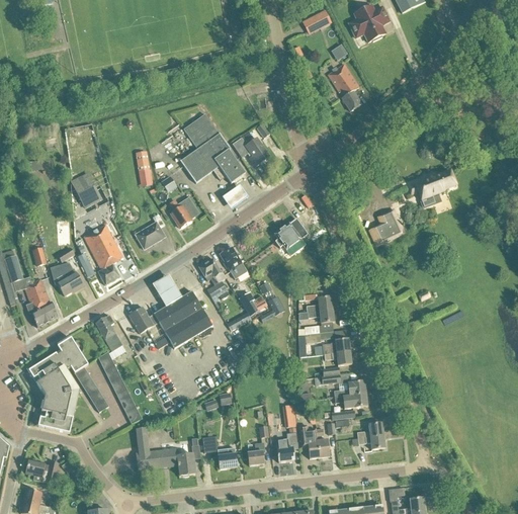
[(423,1),(422,0),(396,0),(402,12),(423,1)]
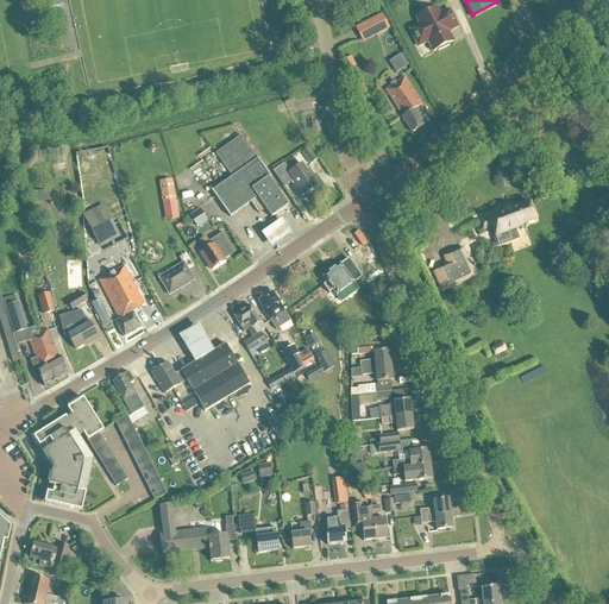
[(449,29),(456,25),(452,17),(453,16),(450,6),(440,11),(437,4),(414,14),(418,23),(409,26),(418,44),(428,39),(433,49),(437,46),(438,48),(450,42),(449,41),(453,38),(449,29)]
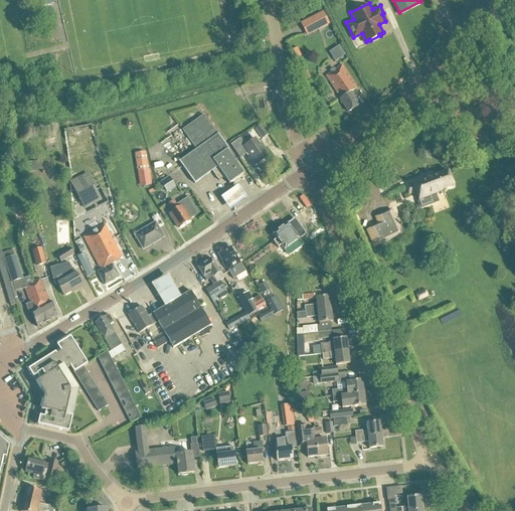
[(324,9),(302,22),(308,32),(329,20),(324,9)]
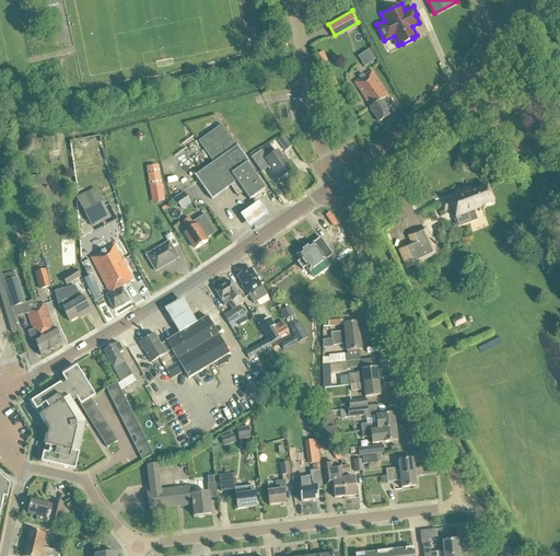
[(372,45),(360,49),(364,61),(376,56),(372,45)]
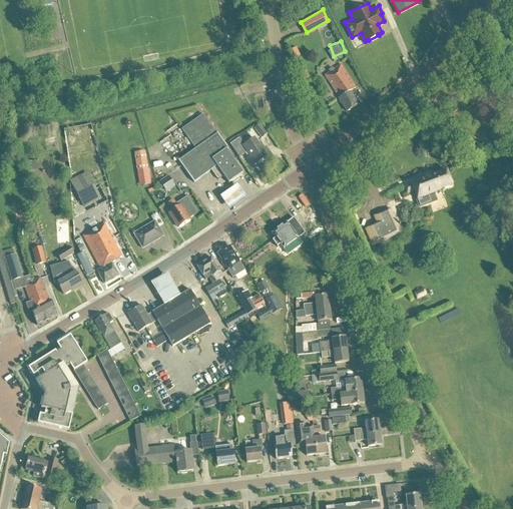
[(347,109),(358,102),(350,88),(356,85),(341,61),(324,72),(347,109)]
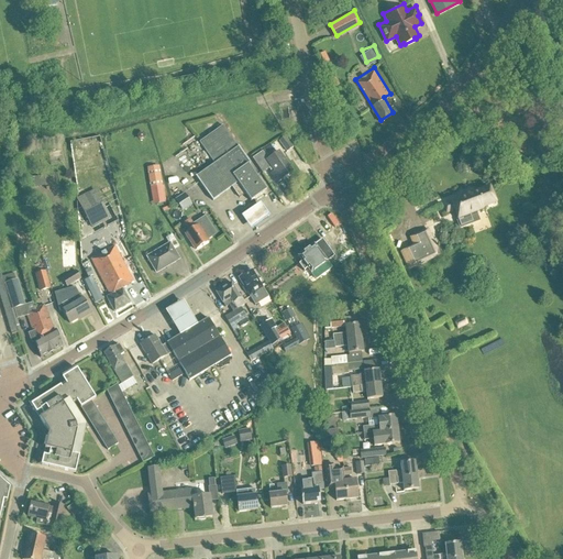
[(251,198),(266,187),(249,162),(250,161),(239,144),(238,144),(223,123),(199,140),(214,161),(196,174),(212,197),(238,179),(251,198)]
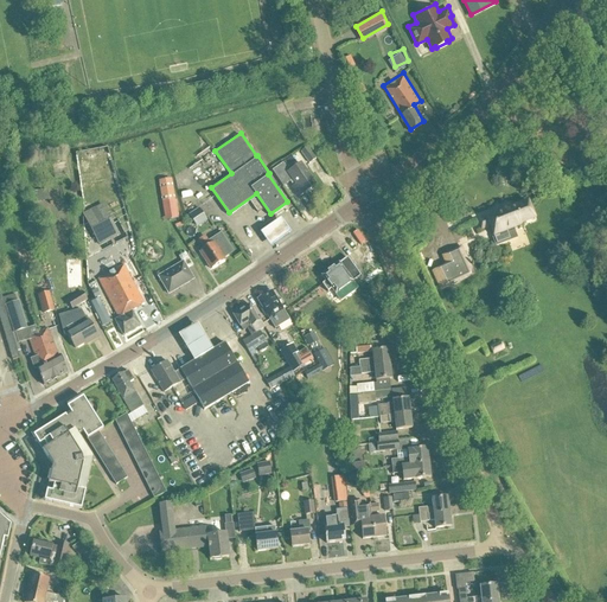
[(307,143),(300,149),(308,160),(315,155),(307,143)]
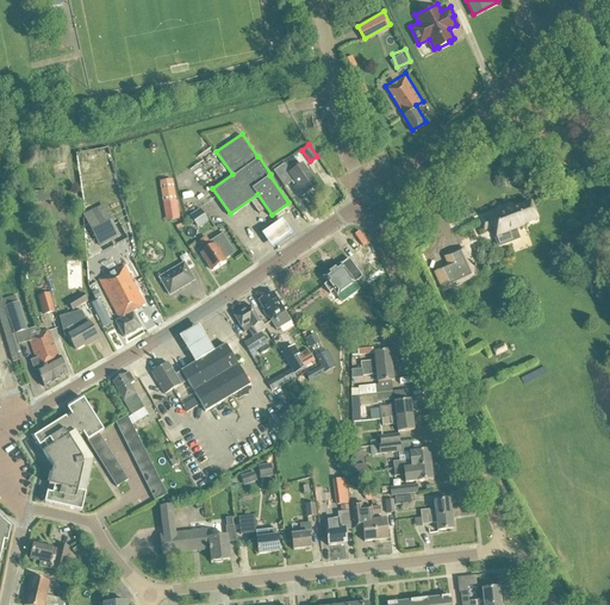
[(300,194),(317,182),(302,161),(291,169),(284,161),(273,168),(285,184),(293,178),(297,182),(293,186),(300,194)]
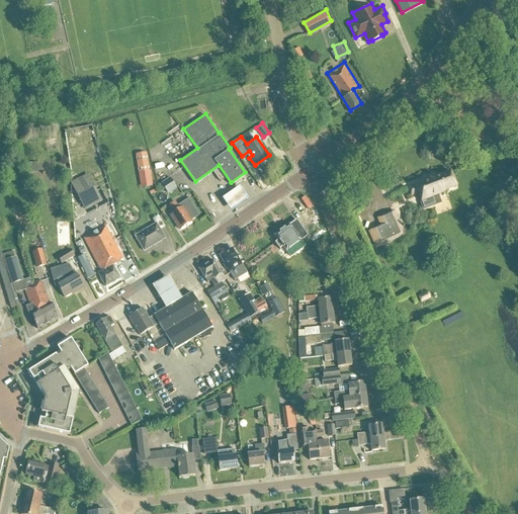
[(136,151),(141,185),(153,183),(151,169),(150,170),(147,149),(136,151)]
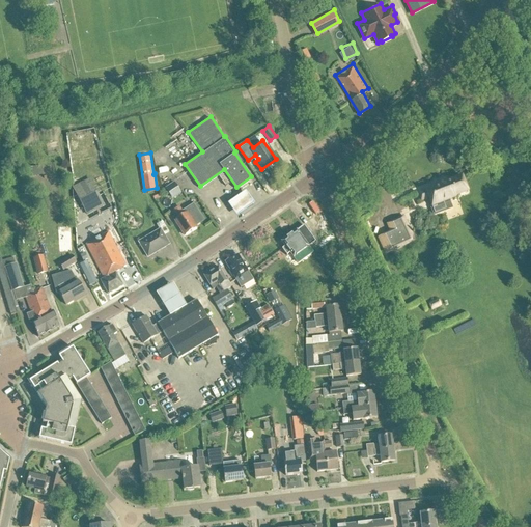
[(462,173),(419,190),(422,197),(428,195),(431,203),(434,203),(437,210),(444,207),(441,200),(468,190),(462,173)]
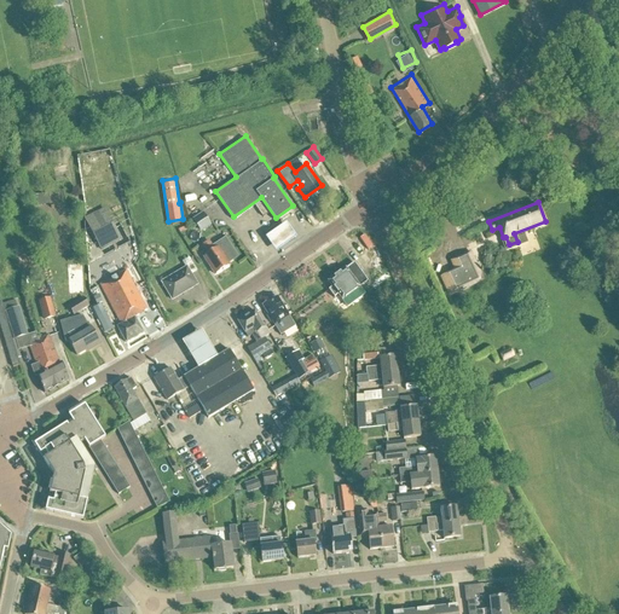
[(109,230),(96,237),(100,247),(121,236),(105,206),(85,216),(90,226),(104,219),(109,230)]
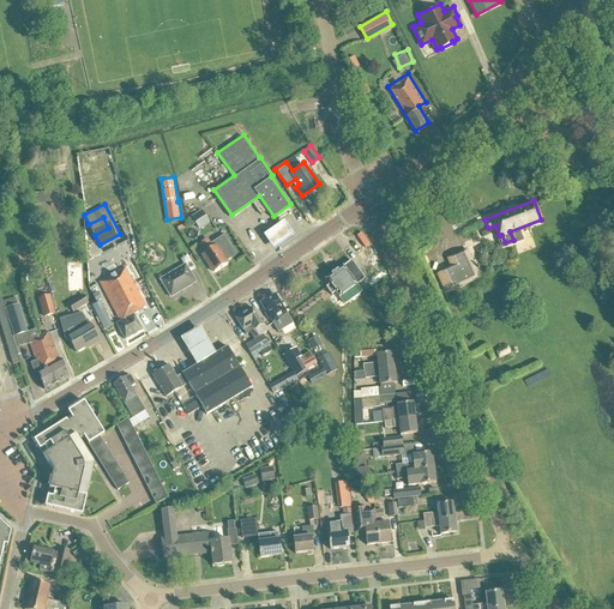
[(202,207),(191,215),(199,228),(210,221),(202,207)]
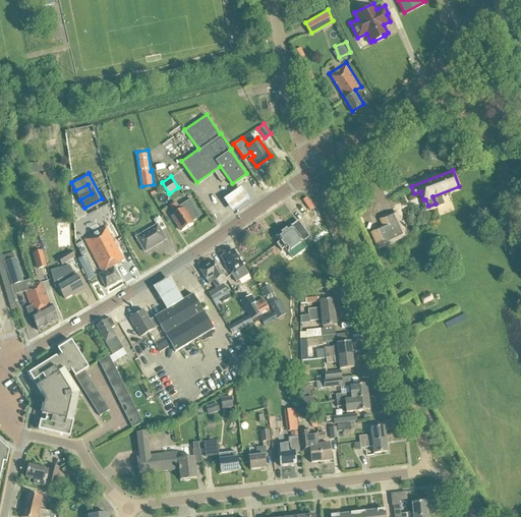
[(88,184),(75,190),(80,199),(92,193),(88,184)]
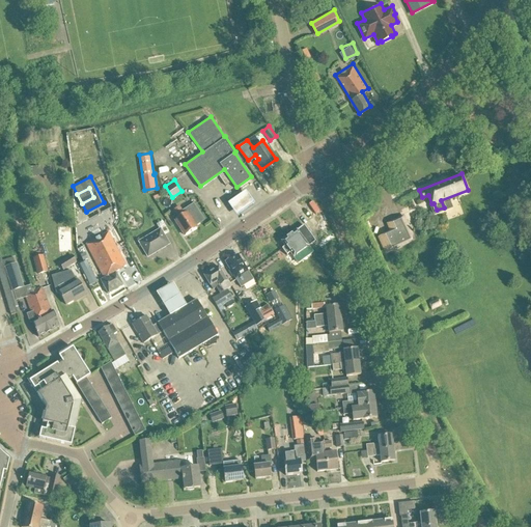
[(245,189),(227,201),(233,210),(236,214),(254,201),(251,197),(245,189)]
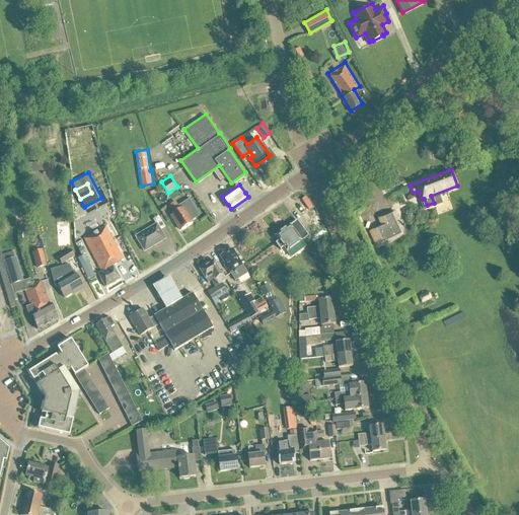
[(175,199),(168,203),(173,211),(170,213),(179,227),(192,219),(191,218),(199,212),(190,197),(178,204),(175,199)]
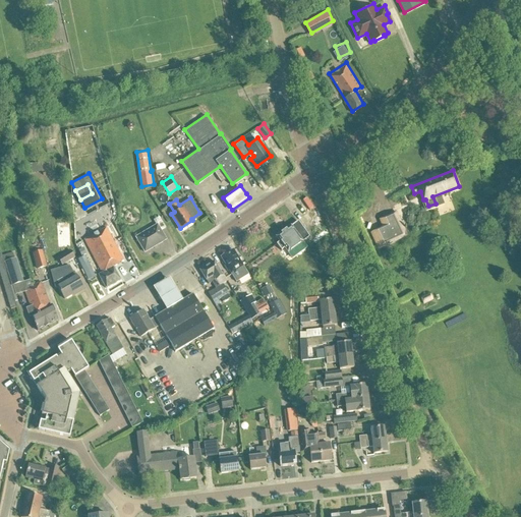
[(380,217),(384,225),(372,230),(379,245),(406,232),(396,210),(380,217)]
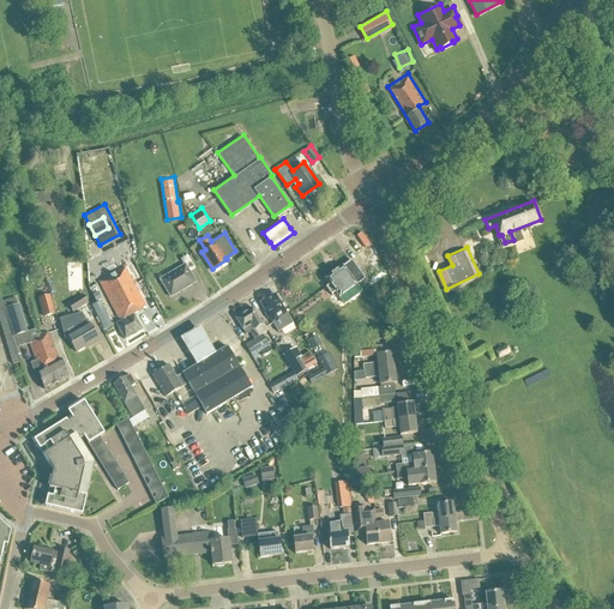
[(170,294),(196,279),(188,269),(196,265),(187,252),(181,257),(185,263),(161,277),(170,294)]
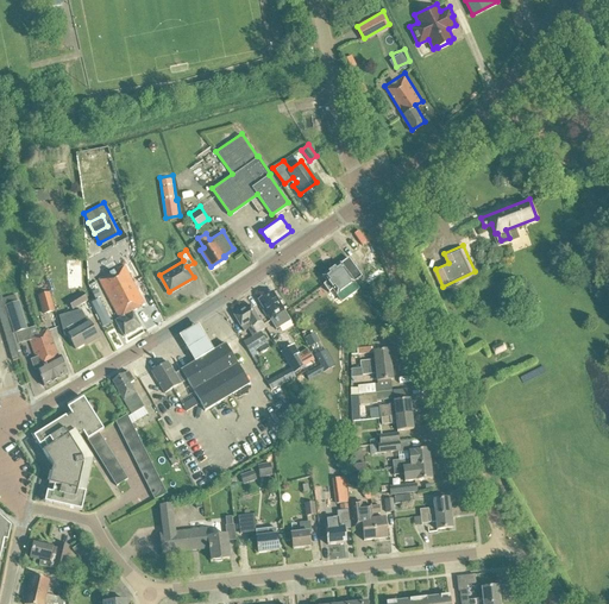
[(20,262),(32,259),(30,251),(18,255),(20,262)]
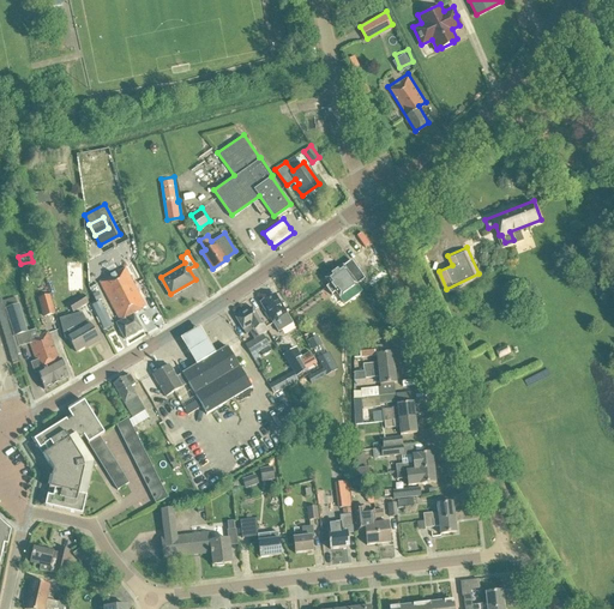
[(351,258),(325,276),(330,282),(325,284),(331,293),(335,289),(339,295),(356,282),(365,276),(351,258)]
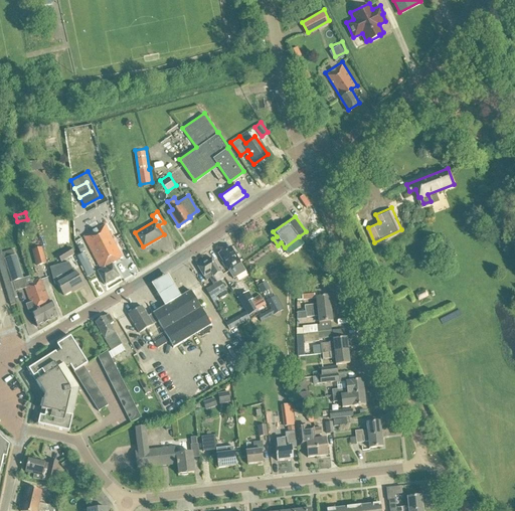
[(105,283),(119,275),(112,261),(123,254),(105,221),(82,233),(101,268),(98,270),(105,283)]
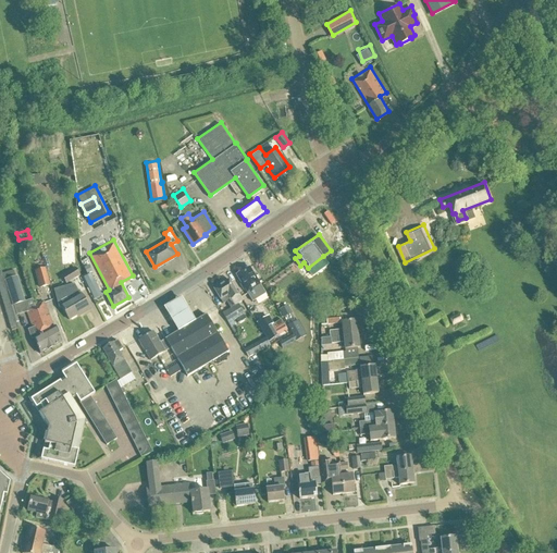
[(50,283),(45,265),(35,268),(39,285),(50,283)]
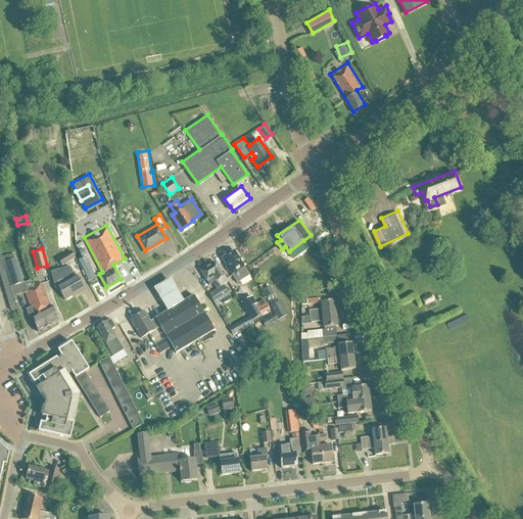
[(58,256),(62,264),(68,260),(75,272),(81,268),(75,256),(76,255),(70,248),(58,256)]
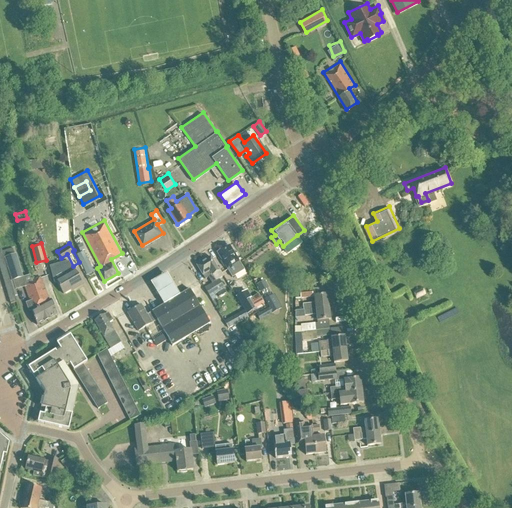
[(225,263),(227,267),(240,260),(229,243),(217,250),(221,257),(220,258),(223,264),(225,263)]
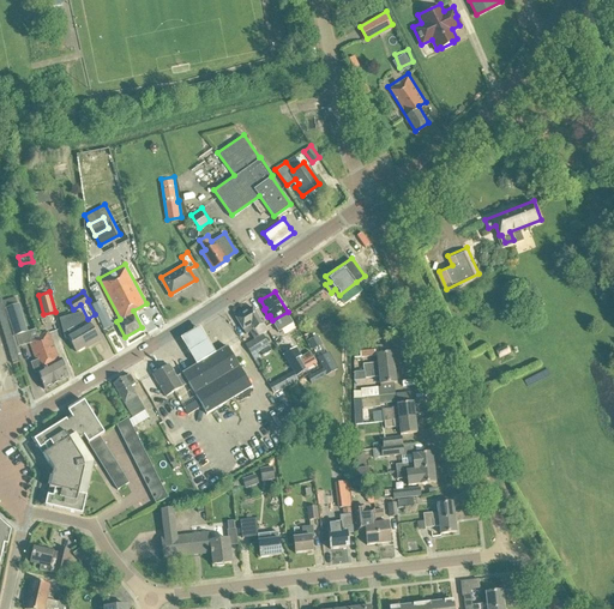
[(0,294),(0,319),(12,361),(19,359),(0,294)]
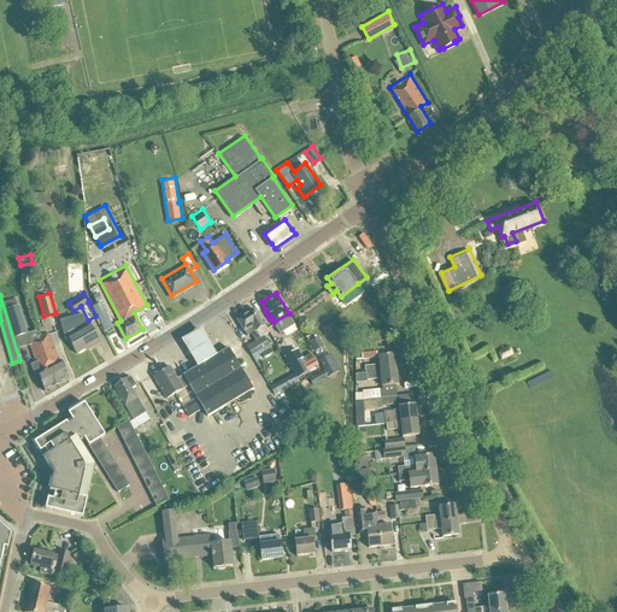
[(101,301),(94,305),(106,328),(113,324),(101,301)]
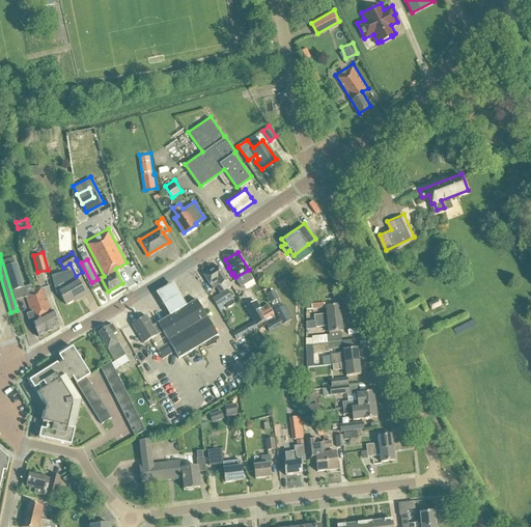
[(22,285),(15,261),(4,265),(11,288),(22,285)]
